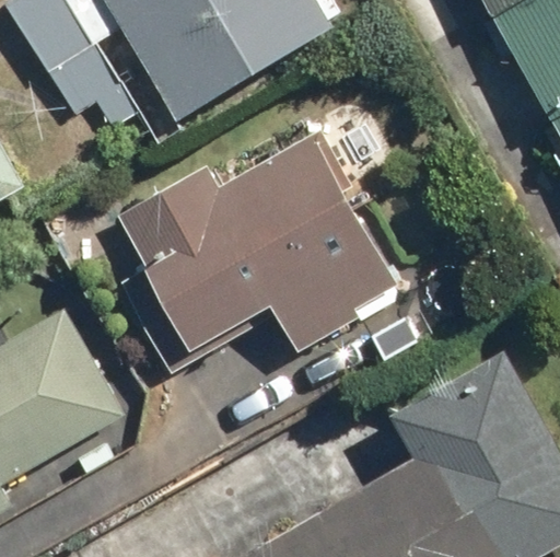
[(60,0),(91,49),(124,30),(182,122),(336,26),(318,0),(60,0)]
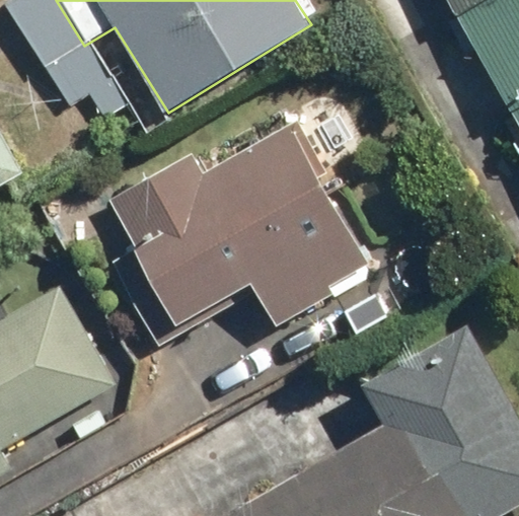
[(518,0),(446,0),(518,128),(518,0)]
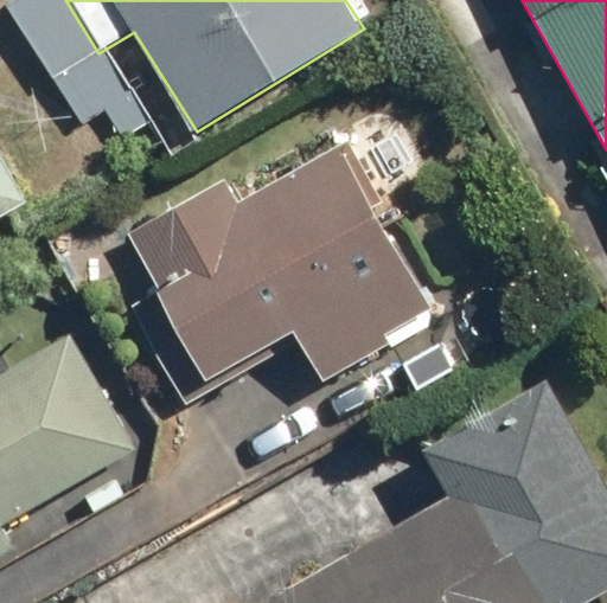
[(225,180),(127,235),(208,380),(296,332),(323,379),(391,341),(388,333),(430,309),(382,220),(390,216),(347,139),(236,200),(225,180)]
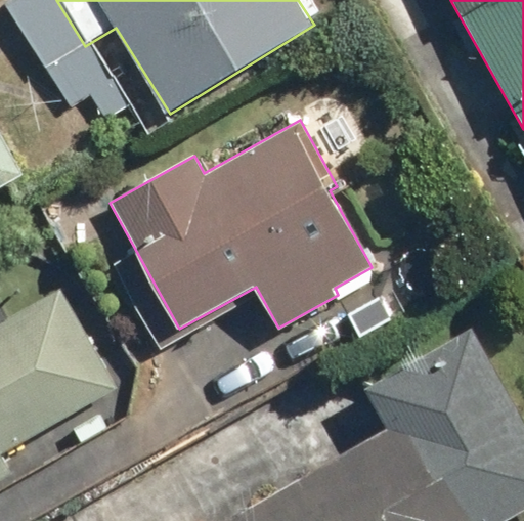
[(0,137),(0,187),(22,175),(0,137)]
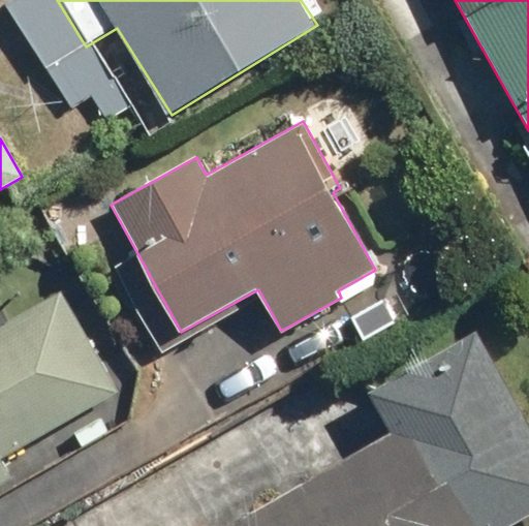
[(0,486),(12,480),(0,458),(118,392),(60,291),(0,325),(0,486)]
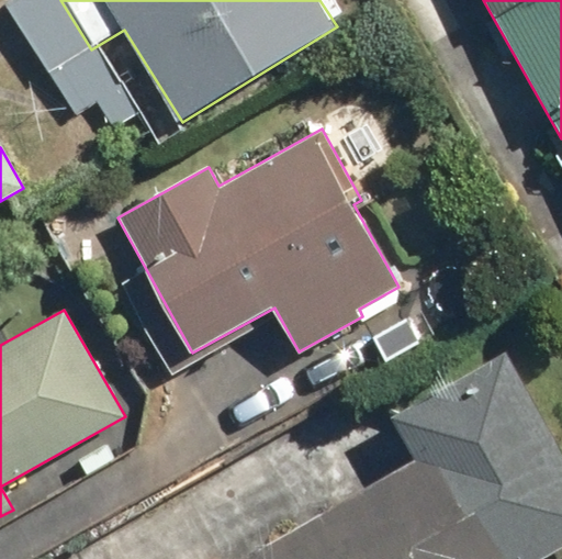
[(539,558),(561,546),(561,453),(504,350),(390,415),(415,457),(234,558),(539,558)]
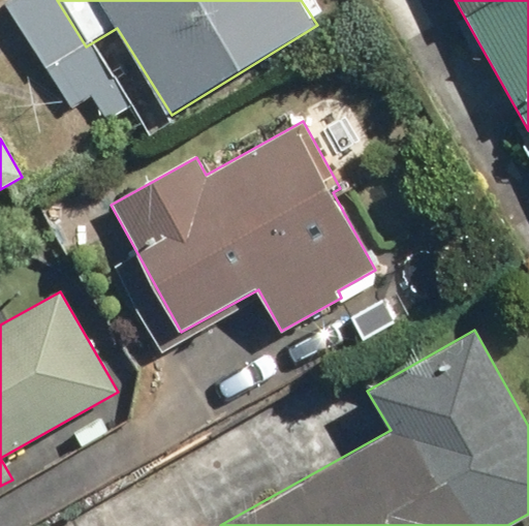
All buildings are outlined.
